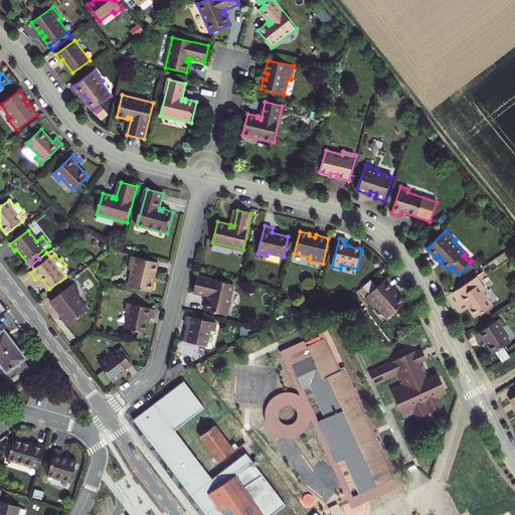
[(158,263),(133,256),(130,270),(133,271),(129,287),(151,292),(154,282),(152,282),(153,275),(155,276),(158,263)]
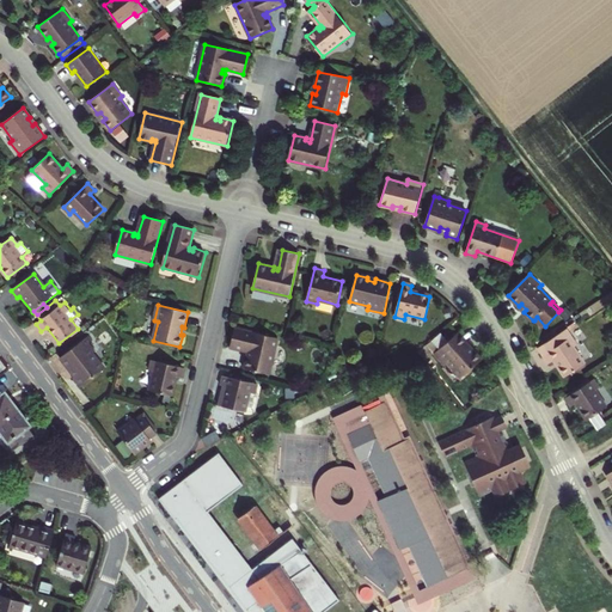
[(537,317),(534,320),(543,329),(545,326),(537,317)]
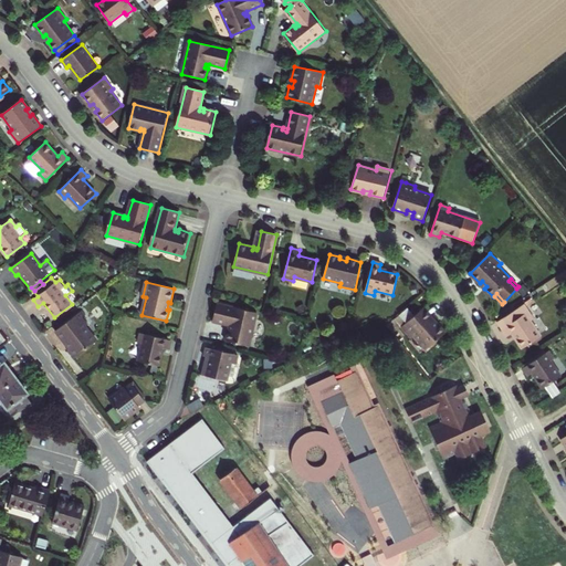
[(230,329),(228,328),(224,341),(249,346),(257,313),(217,303),(212,321),(228,325),(231,326),(230,329)]
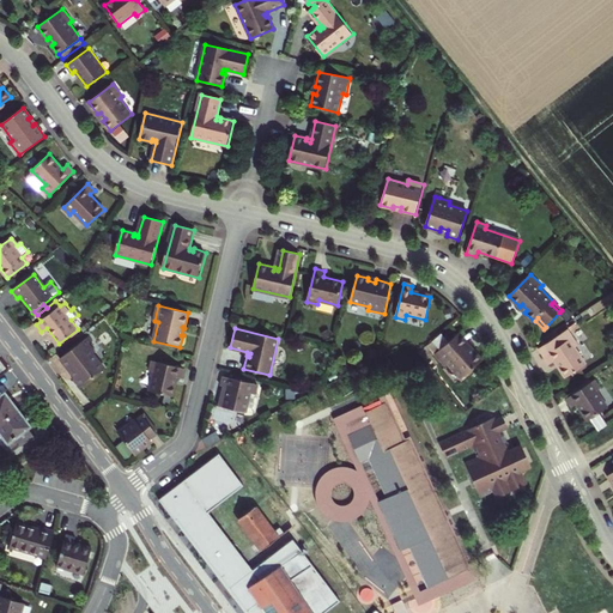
[(566,331),(539,349),(550,364),(554,362),(566,377),(586,364),(575,349),(577,346),(566,331)]
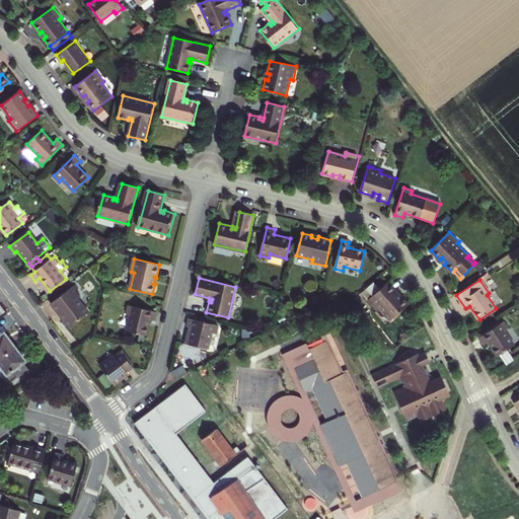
[(410,304),(402,297),(400,298),(396,294),(398,292),(390,282),(381,289),(374,281),(363,291),(378,310),(381,307),(392,320),(410,304)]
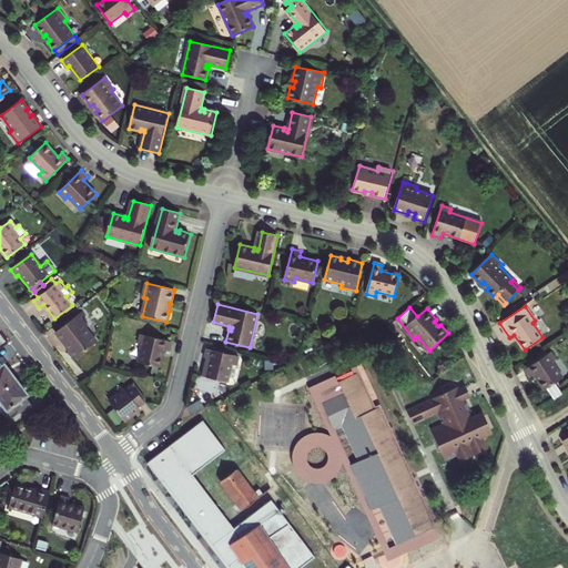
[(88,325),(82,318),(79,314),(57,331),(66,343),(68,341),(72,346),(69,348),(67,350),(74,359),(97,342),(85,327),(88,325)]
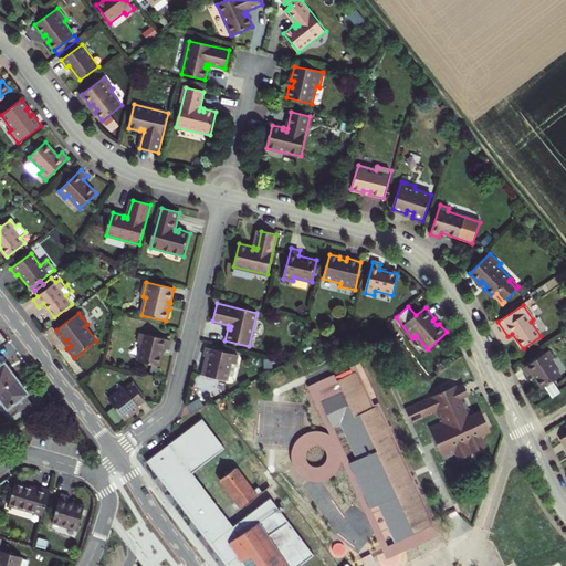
[(171,341),(140,333),(139,342),(143,344),(138,362),(159,366),(164,348),(169,349),(171,341)]
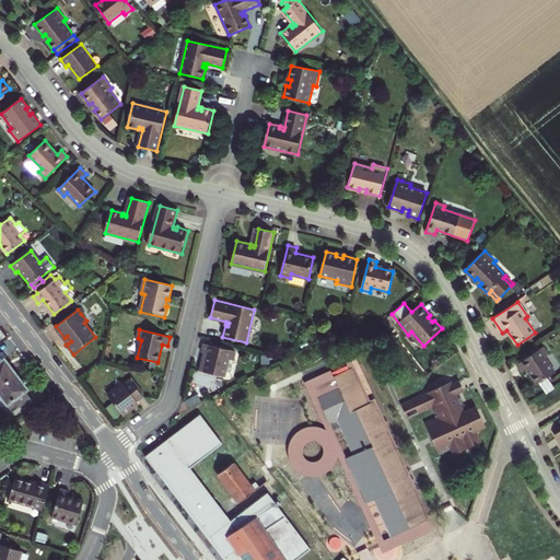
[(206,361),(202,360),(200,371),(224,377),(229,360),(233,361),(235,352),(205,343),(201,353),(205,353),(208,354),(206,361)]
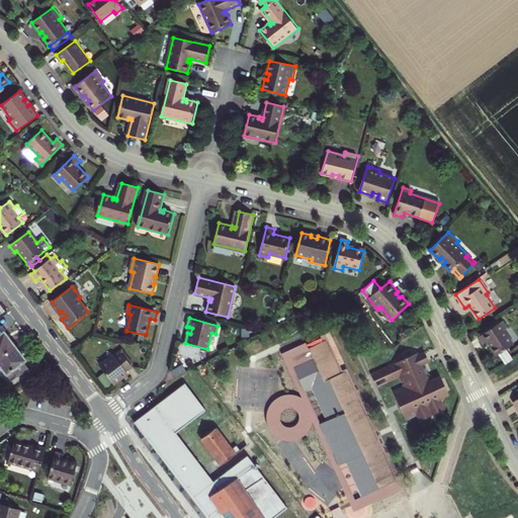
[(502,321),(479,337),(484,344),(487,342),(497,355),(499,354),(505,364),(513,359),(506,349),(513,344),(504,330),(507,328),(502,321)]
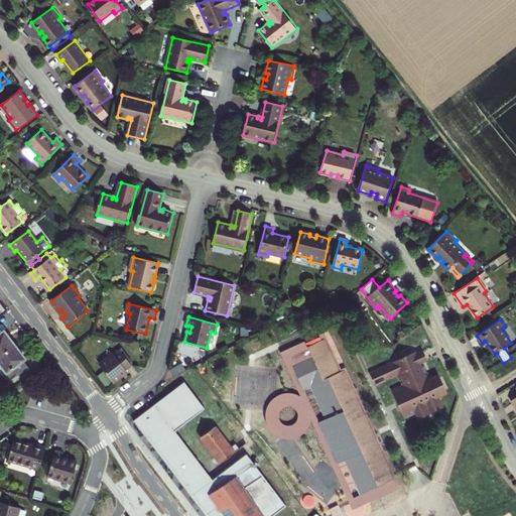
[(0,356),(14,346),(3,332),(1,334),(0,332),(0,356)]
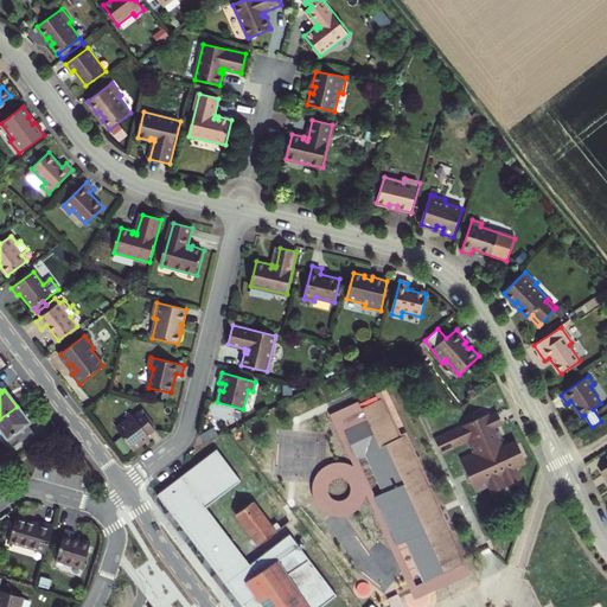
[(343,427),(328,433),(343,465),(366,454),(366,455),(384,493),(377,497),(400,544),(407,542),(415,560),(397,567),(408,589),(426,582),(425,581),(465,563),(443,516),(440,517),(429,494),(433,493),(407,435),(401,438),(383,398),(362,408),(368,421),(345,430),(343,427)]
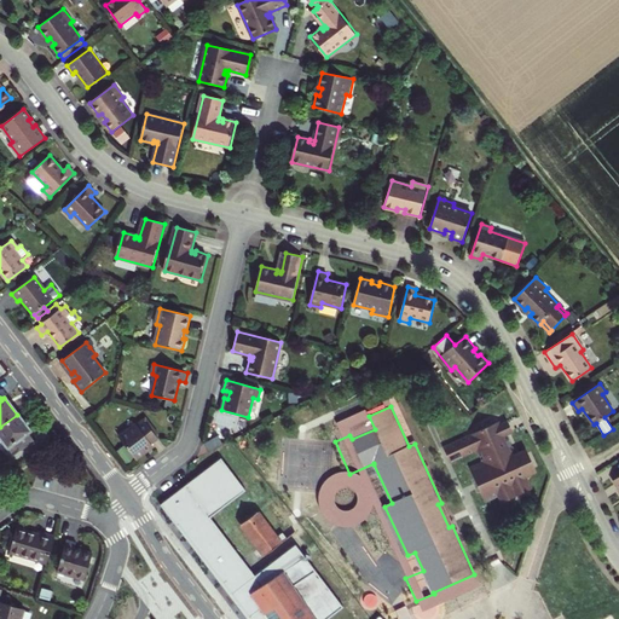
[(29,431),(17,415),(0,427),(0,439),(13,456),(33,441),(27,433),(29,431)]
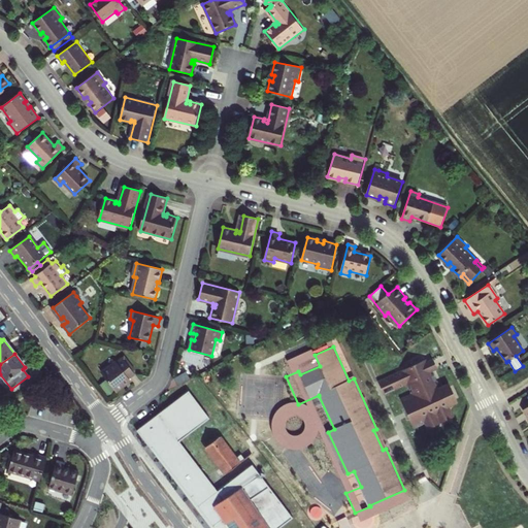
[(117,361),(118,364),(124,359),(134,371),(136,369),(125,355),(117,361)]
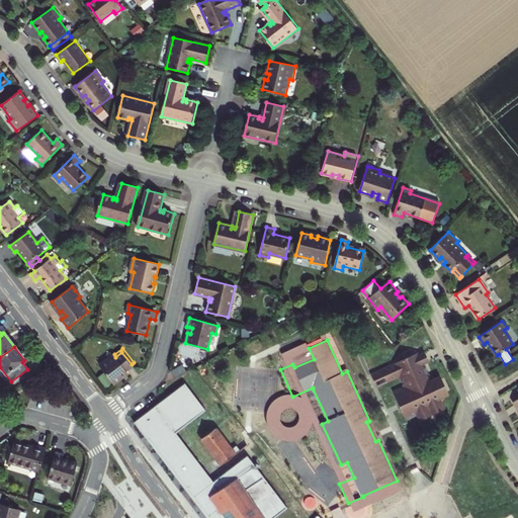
[(114,354),(100,365),(114,384),(128,373),(126,371),(133,365),(132,364),(121,352),(115,357),(114,354)]
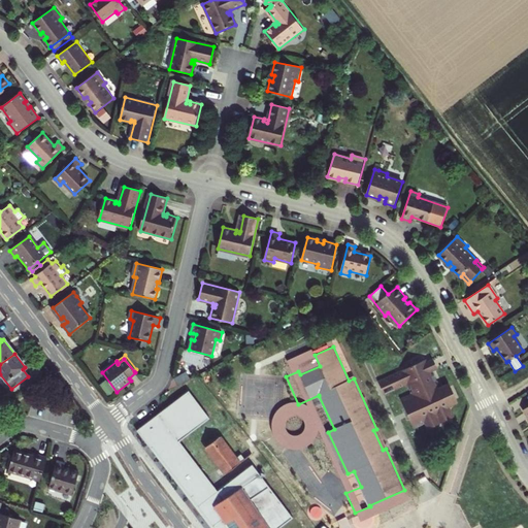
[(427,359),(378,382),(385,395),(407,385),(411,394),(401,399),(415,429),(425,424),(428,429),(454,417),(450,406),(458,403),(449,384),(440,387),(433,371),(438,369),(433,359),(428,361),(427,359)]
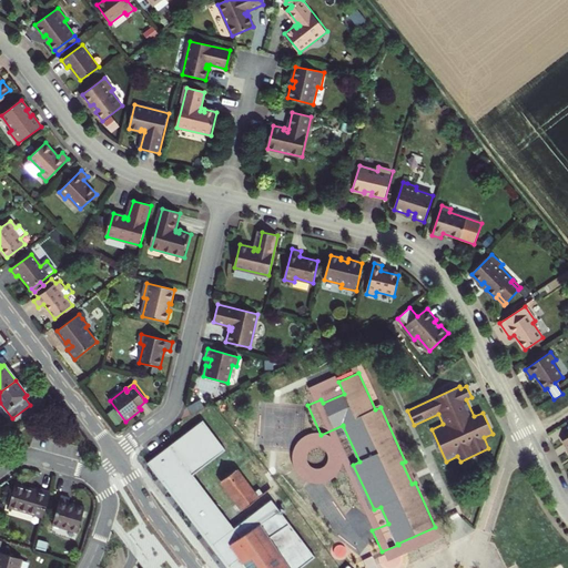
[(188,407),(191,416),(205,408),(201,401),(188,407)]
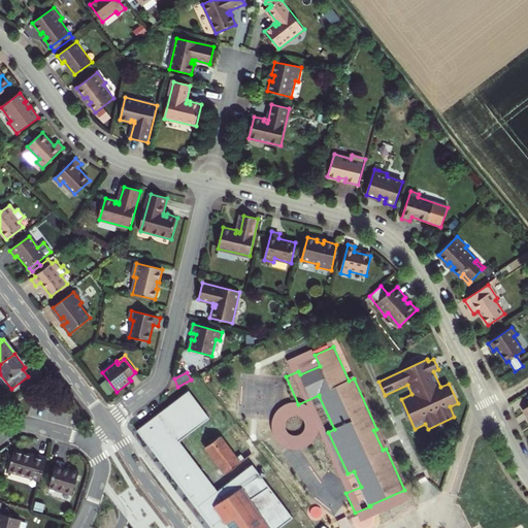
[(210,418),(189,390),(137,430),(211,527),(279,527),(294,518),(253,464),(218,491),(180,441),(210,418)]
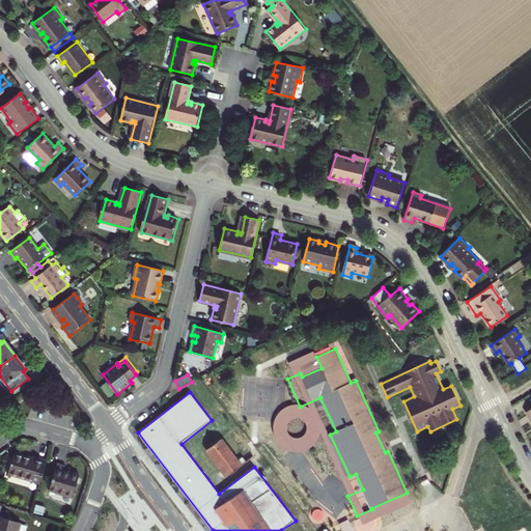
[(336,431),(320,398),(300,409),(315,442),(322,439),(340,480),(350,476),(330,435),(336,431)]
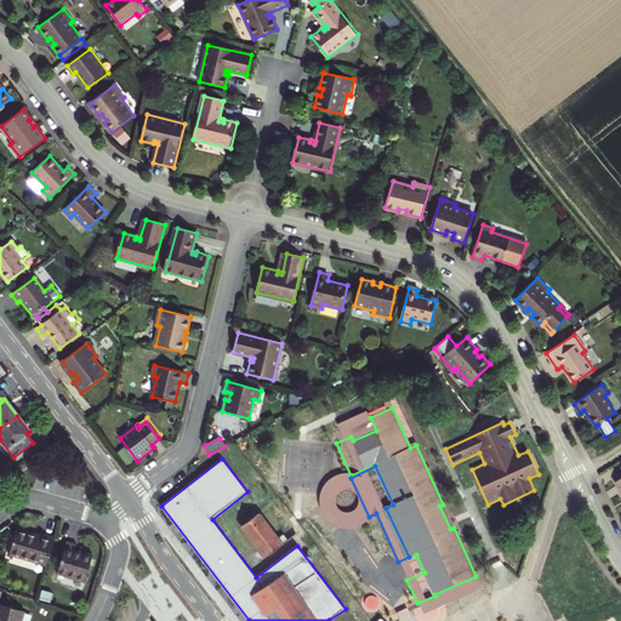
[(257,512),(241,524),(266,556),(281,543),(257,512)]
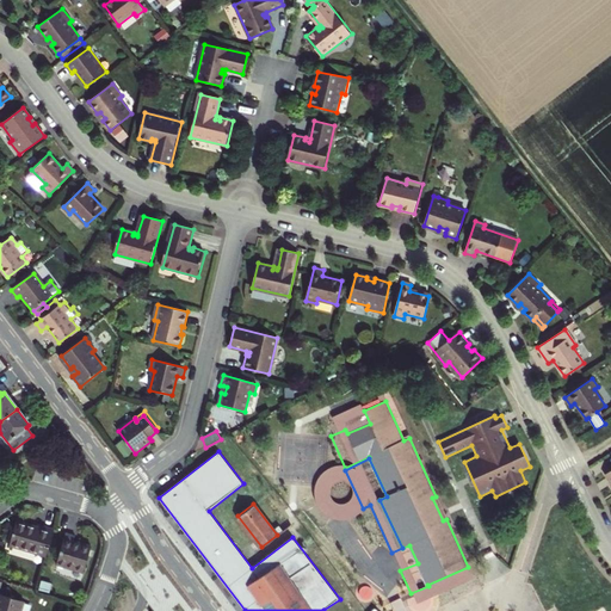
[(7,544),(44,555),(51,529),(37,524),(35,528),(14,522),(7,544)]
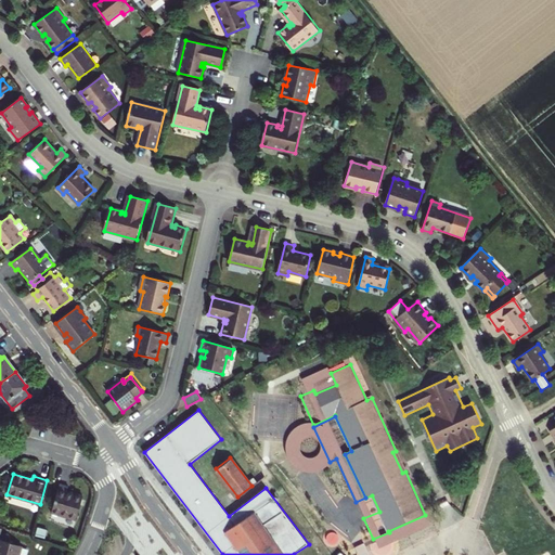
[(57,483),(50,513),(74,519),(80,497),(65,492),(66,487),(57,483)]
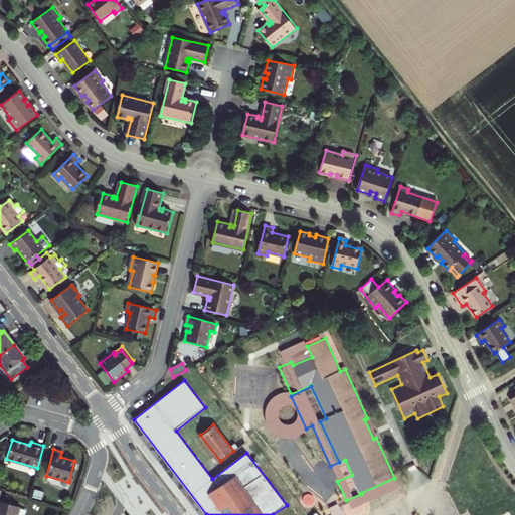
[(0,514),(15,514),(17,507),(0,502),(0,514)]
